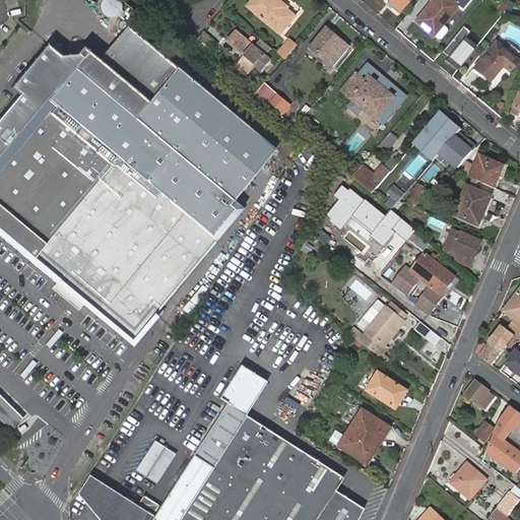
[(101,0),(100,3),(99,6),(100,10),(101,13),(104,15),(107,17),(110,17),(114,16),(117,14),(119,11),(120,9),(120,6),(120,3),(118,0),(101,0)]
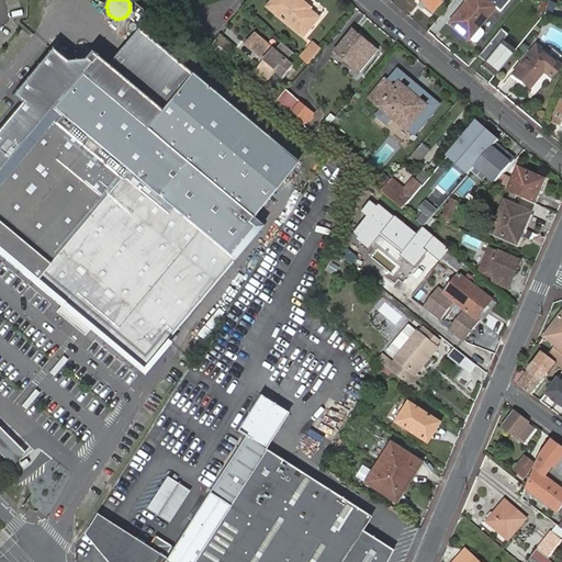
[(289,0),(283,7),(276,0),(274,0),(269,8),(305,37),(321,19),(312,11),(312,10),(300,0),(289,0)]
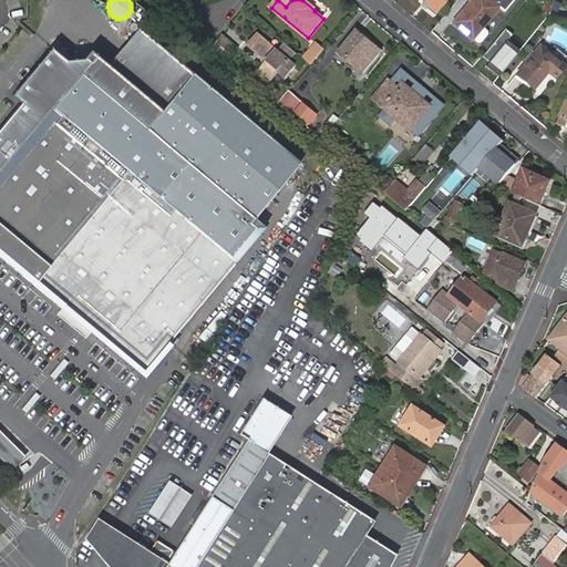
[(424,0),(430,4),(428,7),(434,13),(445,0),(424,0)]
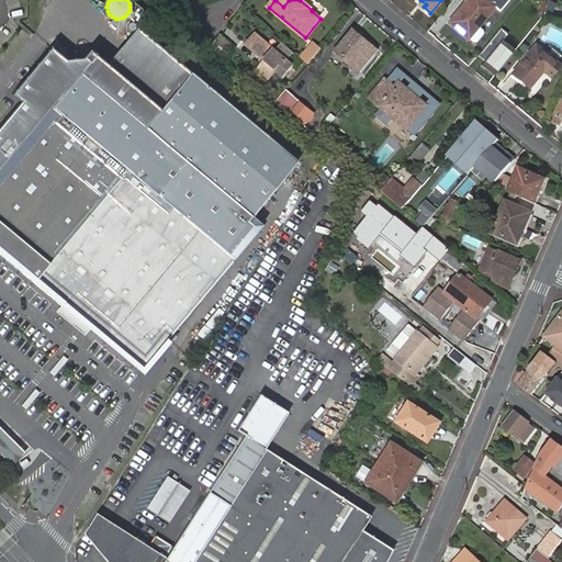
[(467,0),(449,23),(469,38),(470,38),(473,42),(475,42),(483,32),(483,31),(479,27),(495,7),(501,11),(508,0),(467,0)]
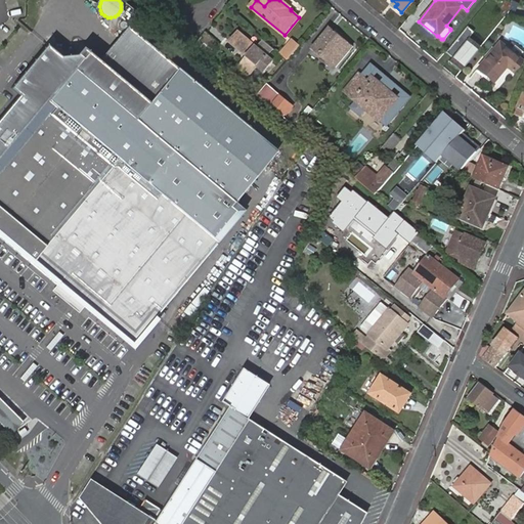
[(277,148),(178,67),(128,25),(98,59),(83,46),(77,54),(60,55),(47,45),(11,88),(19,95),(0,119),(0,233),(23,253),(84,303),(134,344),(158,316),(245,207),(234,199),(242,190),(277,148)]
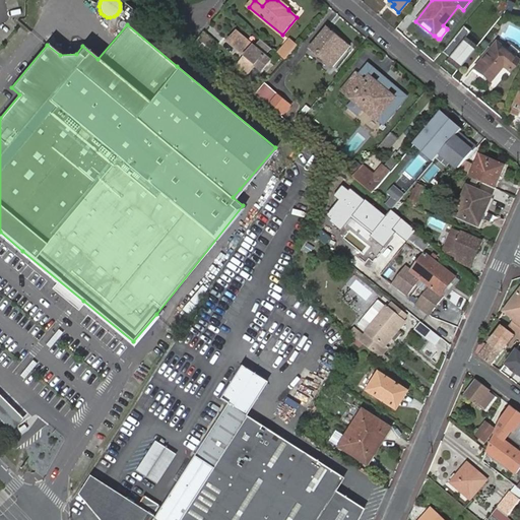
[(457,71),(476,47),(465,39),(470,31),(463,26),(442,52),(448,58),(445,62),(457,71)]
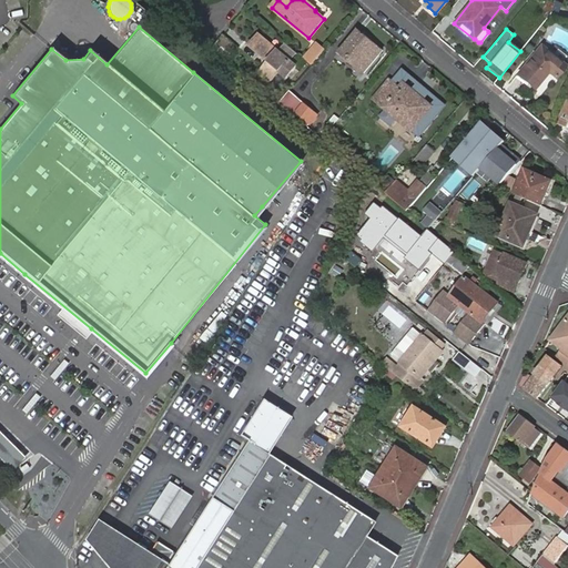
[(359,31),(340,56),(364,75),(384,51),(359,31)]
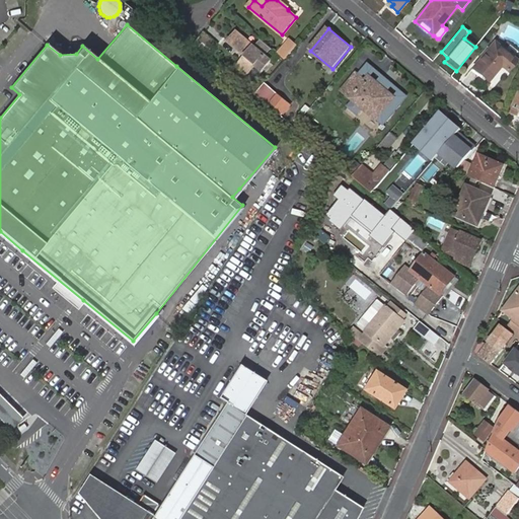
[(205,33),(199,40),(210,50),(213,47),(215,48),(218,46),(205,33)]
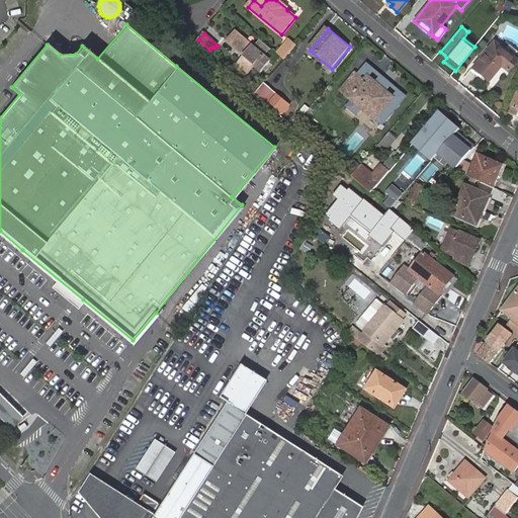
[(272,44),(263,36),(254,48),(237,33),(229,42),(247,57),(238,68),(253,81),(262,71),(259,69),(267,59),(262,56),(272,44)]
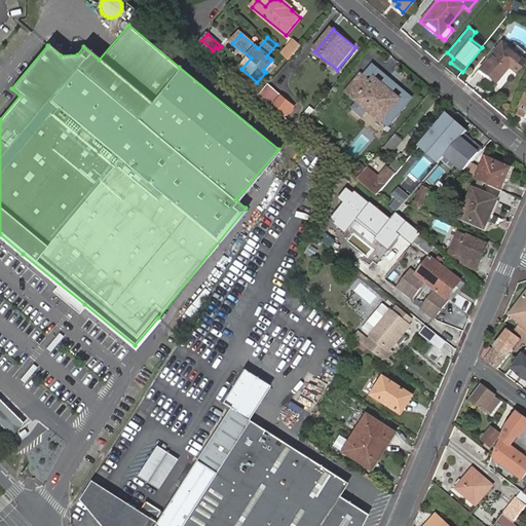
[(288,54),(292,58),(303,44),(295,37),(285,51),(288,54)]
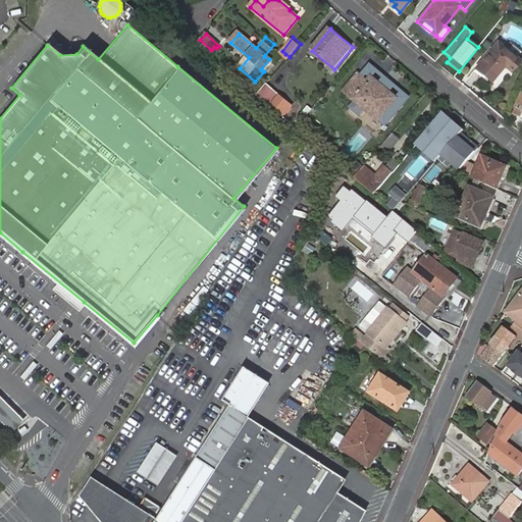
[(510,71),(519,60),(497,42),(475,68),(490,82),(503,65),(510,71)]
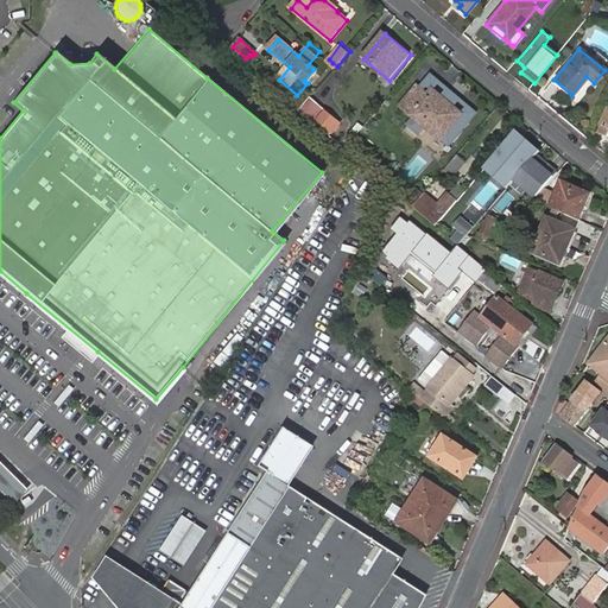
[(317,73),(314,69),(304,81),(308,83),(317,73)]
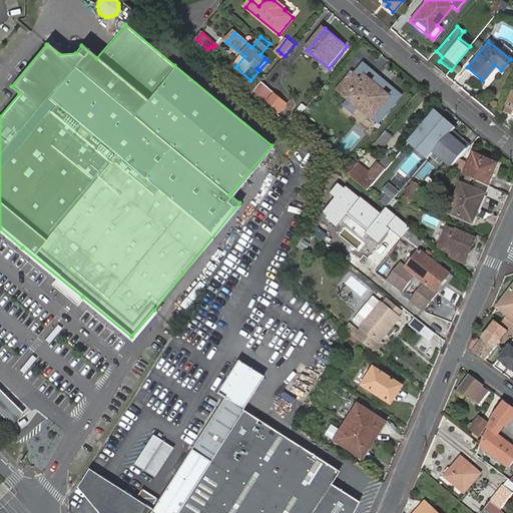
[(352,74),(338,90),(378,124),(396,103),(366,77),(362,82),(352,74)]
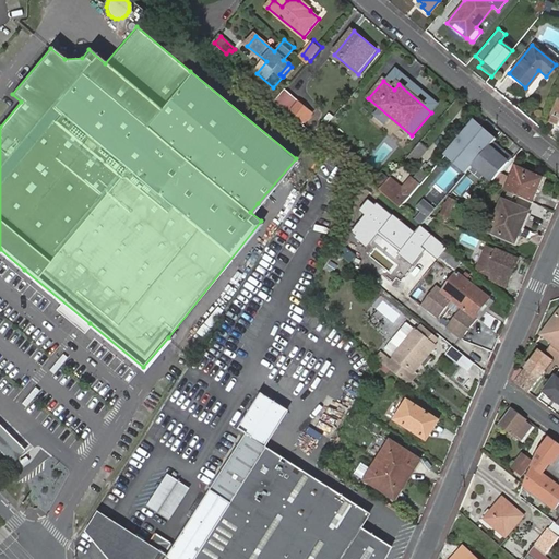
[(275,102),(301,123),(305,119),(307,121),(313,114),(286,90),(275,102)]
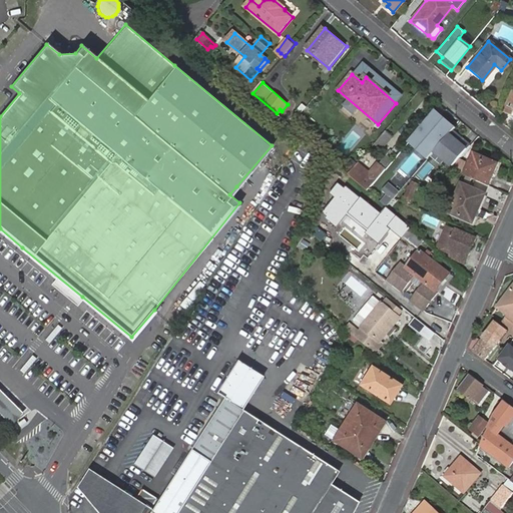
[(512,90),(503,112),(509,115),(509,117),(512,119),(512,90)]
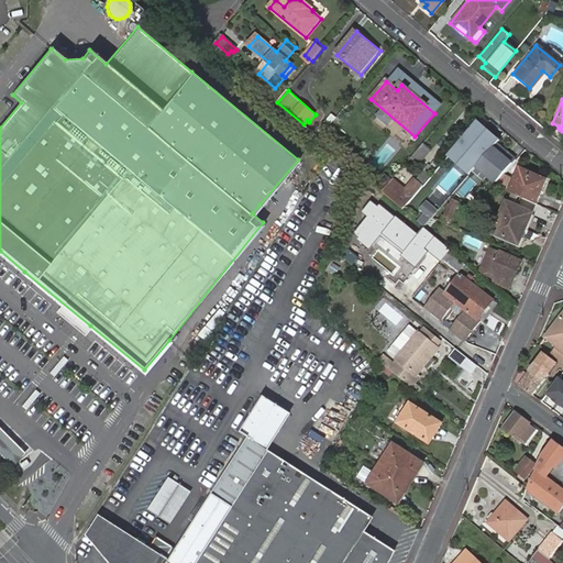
[(496,144),(499,140),(478,121),(448,157),(470,175),(477,166),(496,144)]
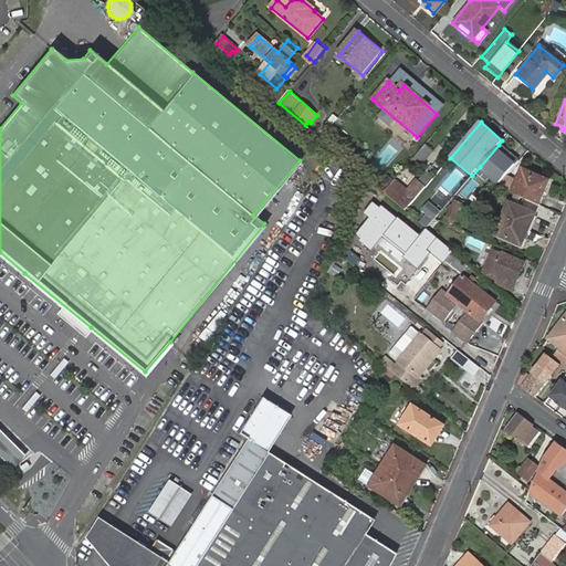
[(423,144),(416,157),(425,163),(432,149),(423,144)]
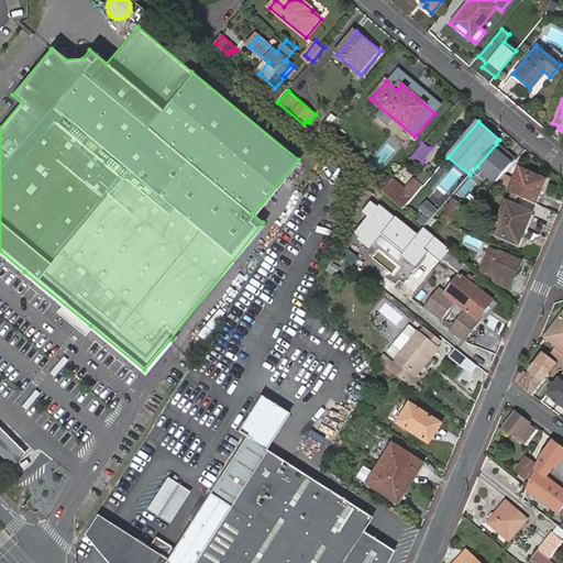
[(504,176),(517,162),(496,144),(477,166),(497,184),(504,176)]
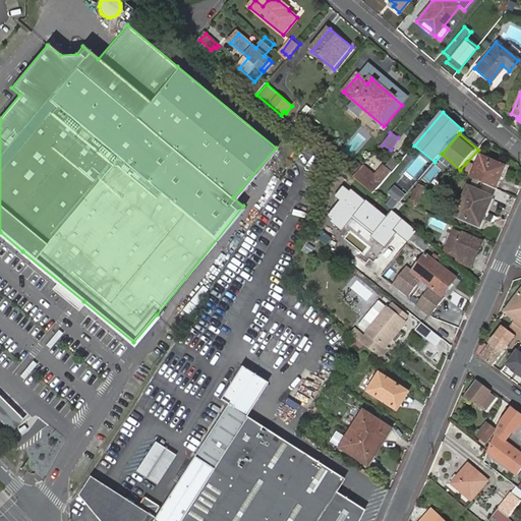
[(472,179),(497,189),(506,166),(482,156),(472,179)]
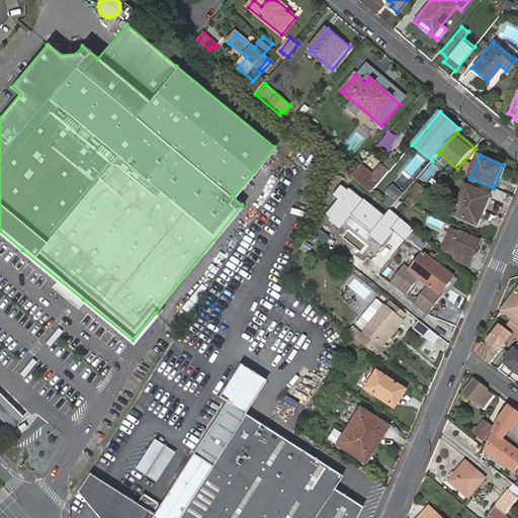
[(354,160),(345,171),(352,177),(361,166),(354,160)]
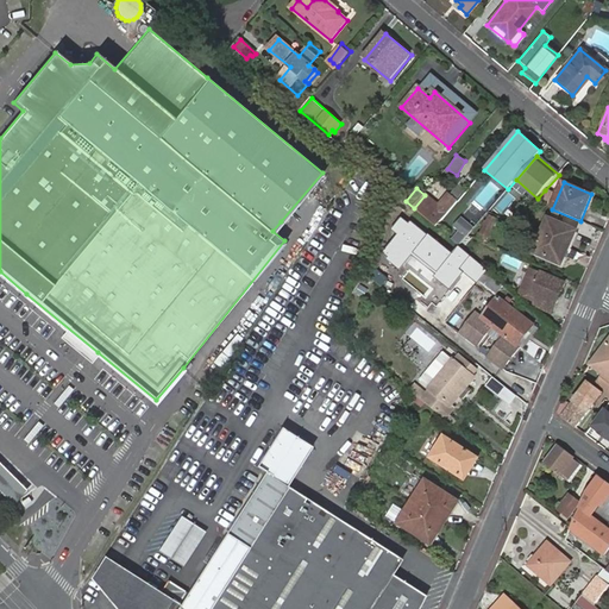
[(485,189),(475,201),(483,208),(494,195),(485,189)]
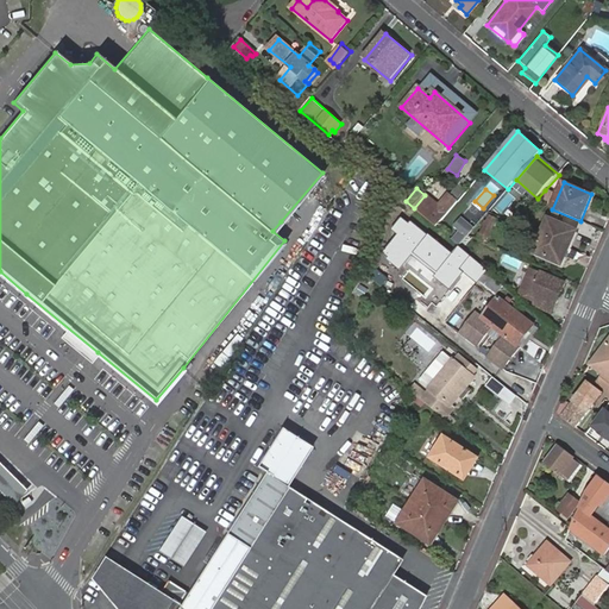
[(551,194),(545,190),(538,199),(535,202),(546,206),(551,194)]
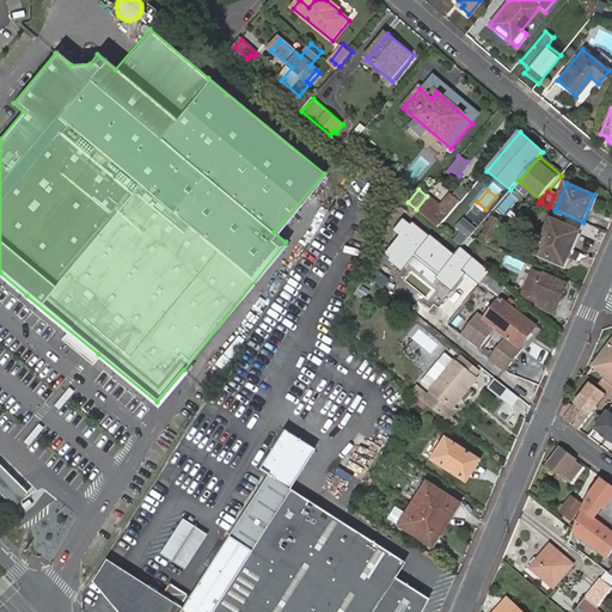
[(440,207),(427,196),(416,209),(439,228),(450,215),(460,202),(451,195),(440,207)]
